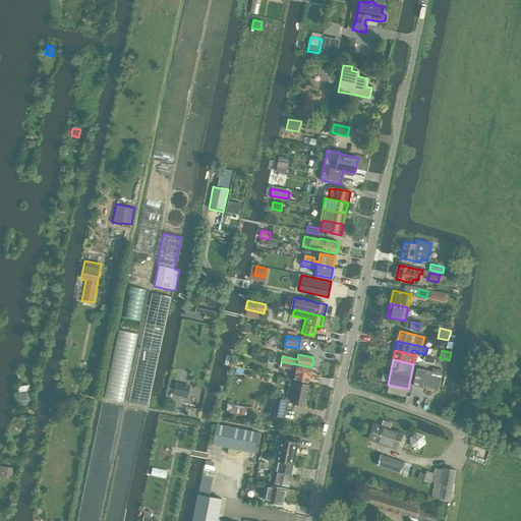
[(308,378),(309,378),(309,375),(310,375),(311,371),(310,371),(311,367),(281,361),(280,366),(295,369),(293,380),(307,383),(308,378)]
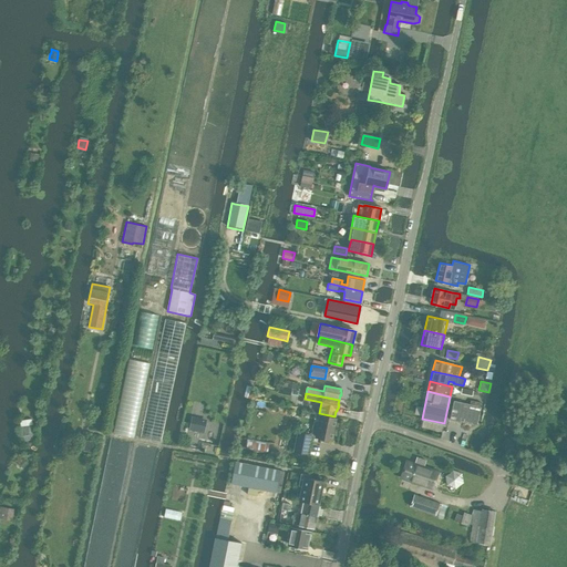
[(476,425),(481,406),(470,404),(453,401),(450,420),(476,425)]
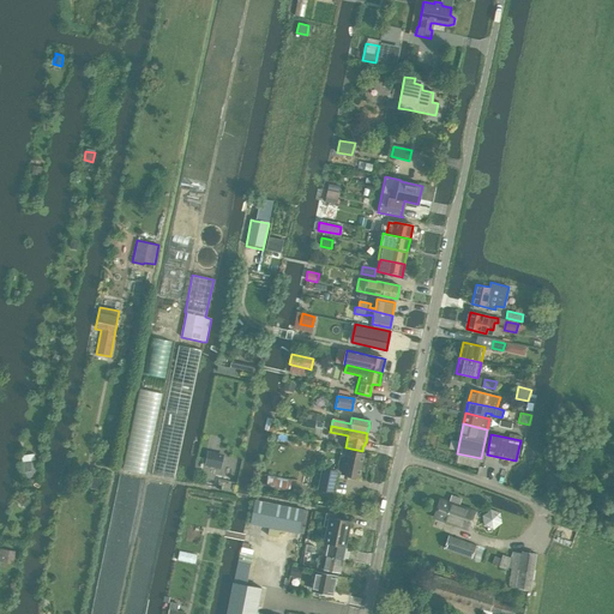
[(359,477),(363,453),(347,450),(342,474),(359,477)]
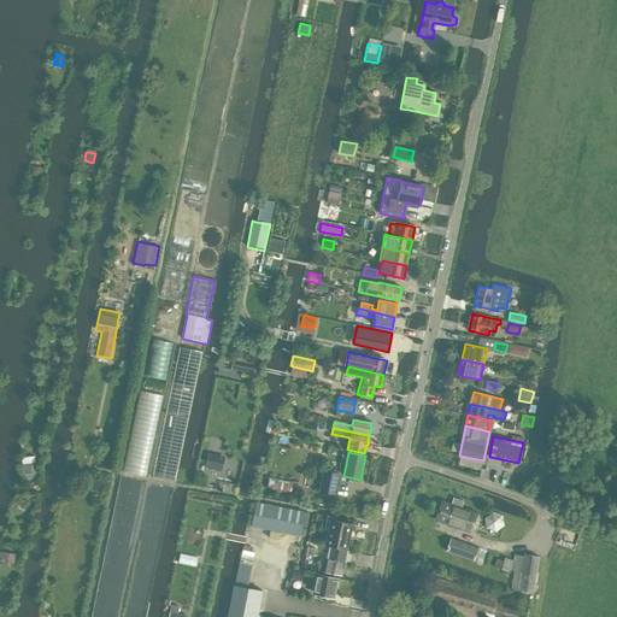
[(209,454),(206,468),(219,470),(222,457),(209,454)]
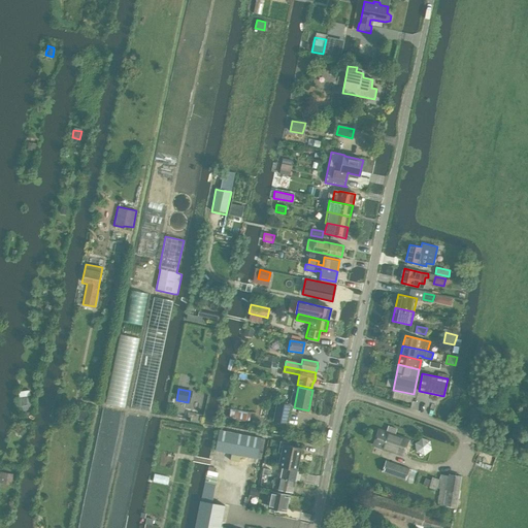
[(31,407),(29,396),(19,397),(21,408),(31,407)]
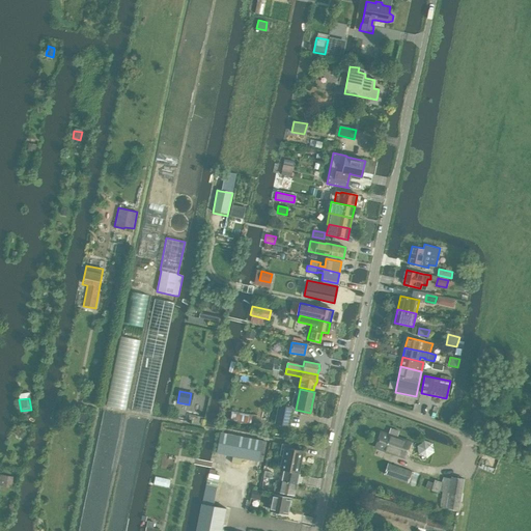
[(274,423),(275,423),(287,426),(289,415),(286,415),(288,407),(278,404),(274,423)]
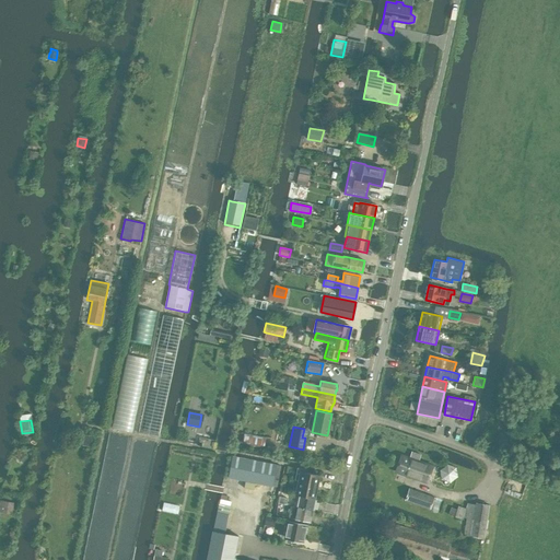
[(91,446),(92,436),(84,435),(82,445),(91,446)]
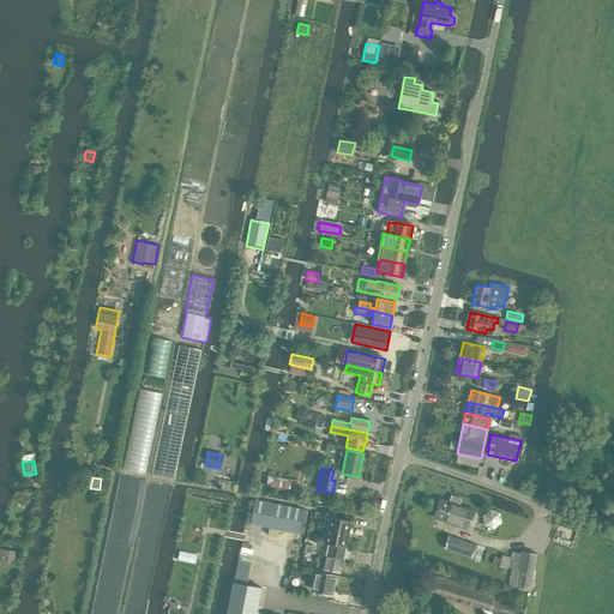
[(440,500),(434,517),(468,529),(474,512),(458,506),(461,499),(451,495),(449,503),(440,500)]
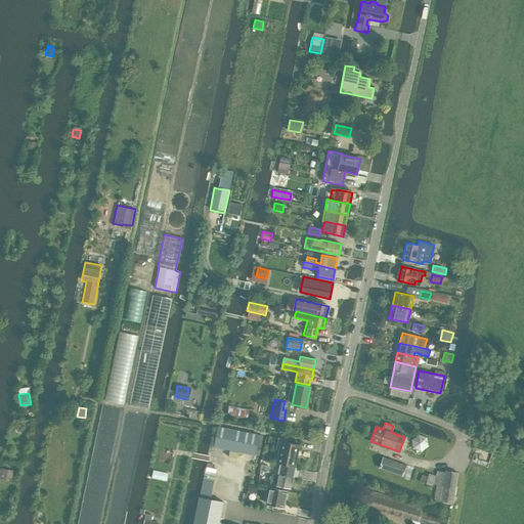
[(22,424),(16,428),(20,432),(26,428),(22,424)]
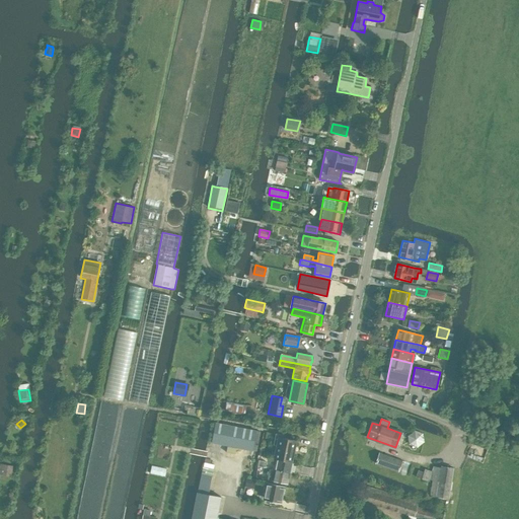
[(215,423),(212,443),(227,446),(226,452),(234,454),(236,447),(251,450),(255,431),(215,423)]
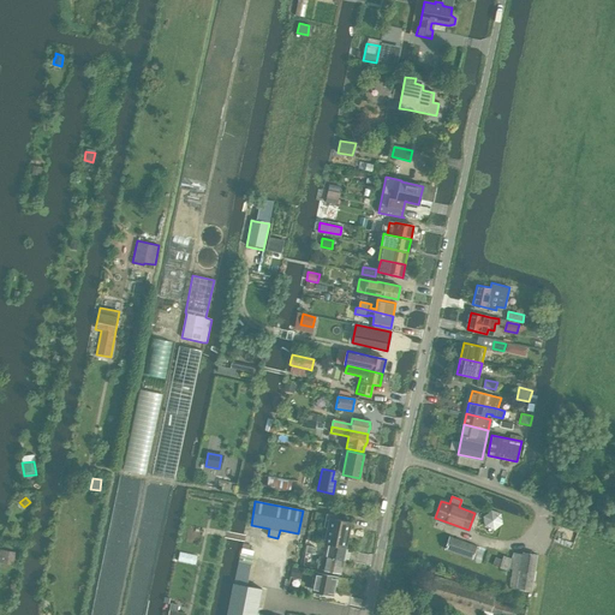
[(327,527),(327,531),(347,535),(351,521),(327,517),(324,527),(327,527)]
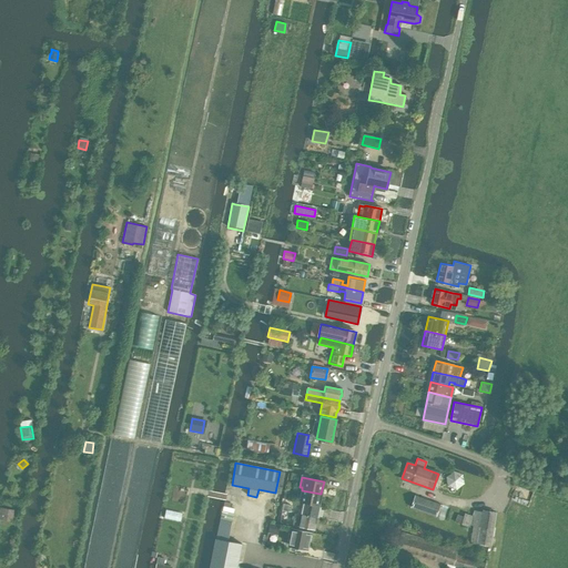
[(300,501),(304,503),(318,506),(321,494),(302,490),(300,501)]
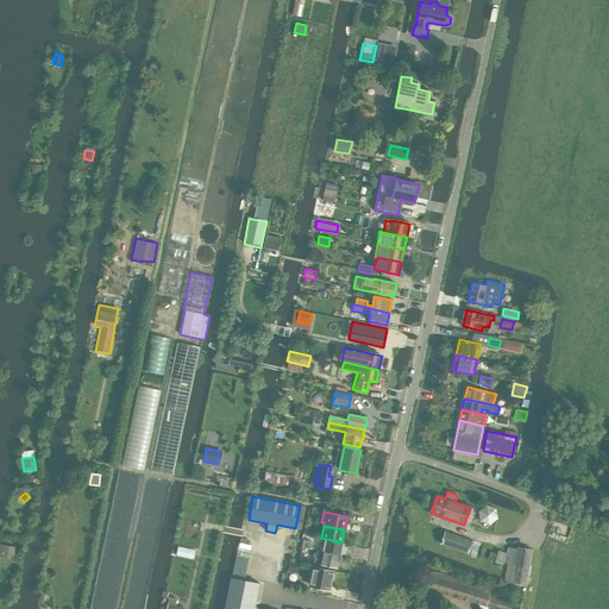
[(473,545),(475,542),(445,532),(440,544),(468,553),(471,544),(473,545)]
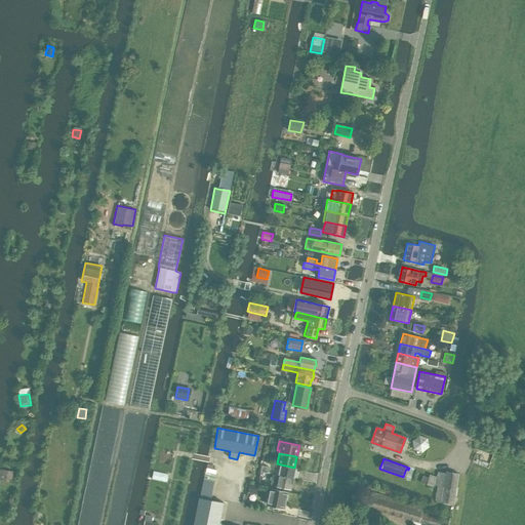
[(276,471),(275,475),(292,479),(294,468),(281,465),(279,472),(276,471)]
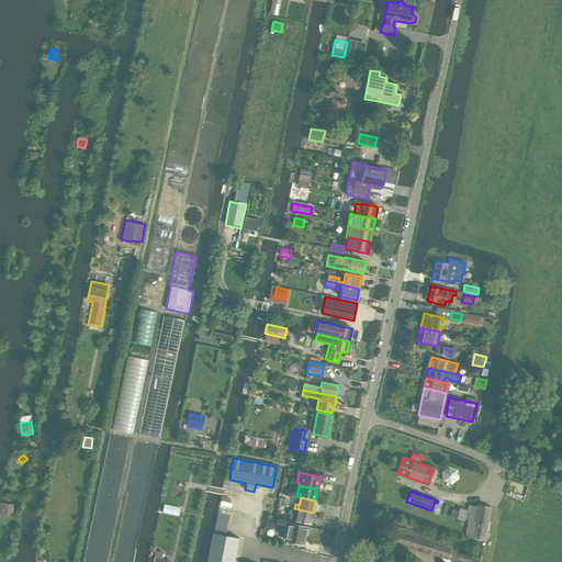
[(0,513),(12,516),(14,505),(0,502),(0,513)]
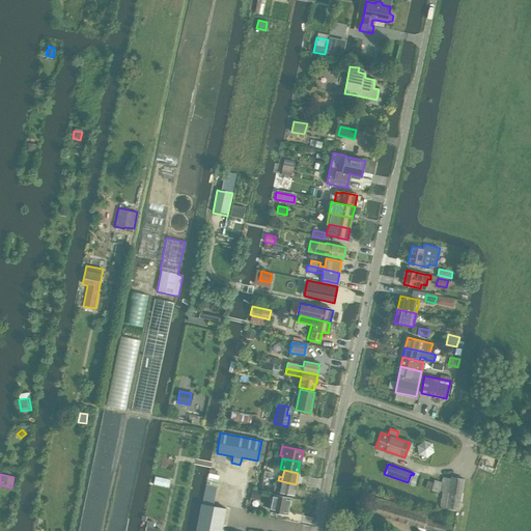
[(428,481),(425,488),(438,493),(439,491),(442,491),(439,508),(447,510),(447,508),(458,510),(464,478),(451,476),(451,478),(443,477),(441,482),(435,479),(432,483),(428,481)]
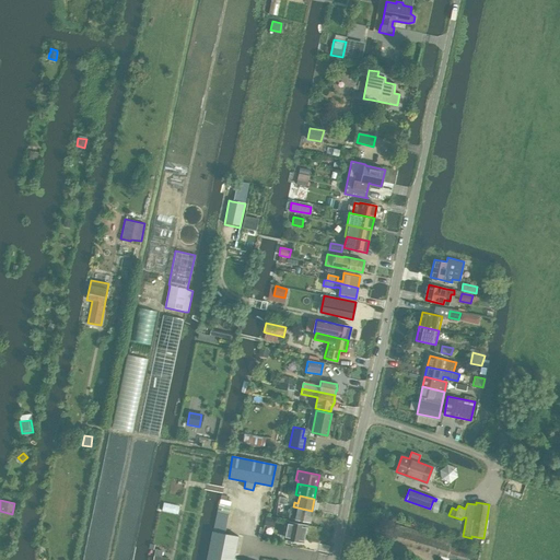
[(312,511),(293,506),(291,506),(289,513),(288,517),(310,522),(312,511)]
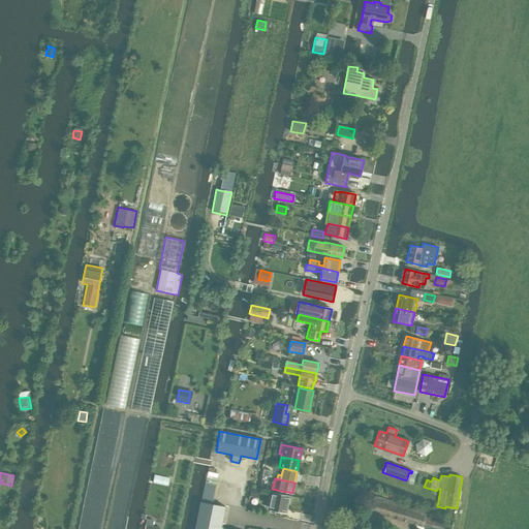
[(200,501),(194,528),(220,528),(225,506),(212,504),(216,486),(206,484),(201,502),(200,501)]
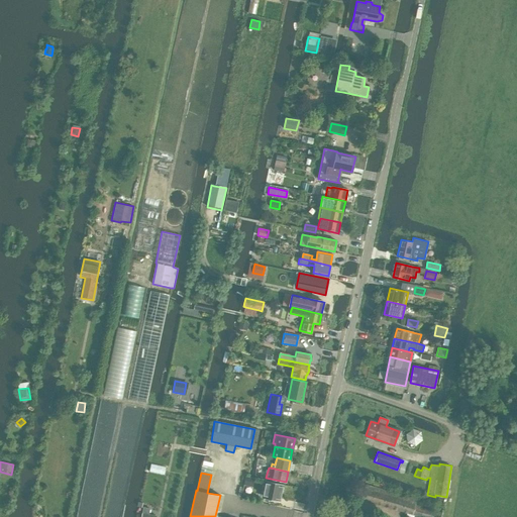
[(245,477),(244,485),(250,486),(252,479),(245,477)]
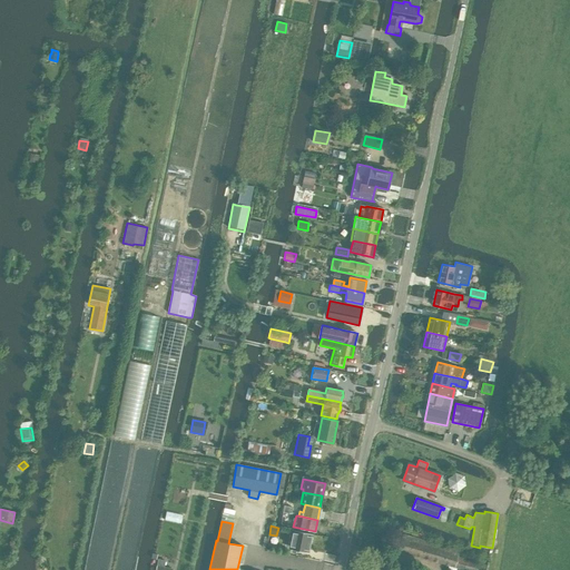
[(297,550),(308,552),(312,534),(291,530),(290,537),(292,538),(290,546),(297,547),(297,550)]
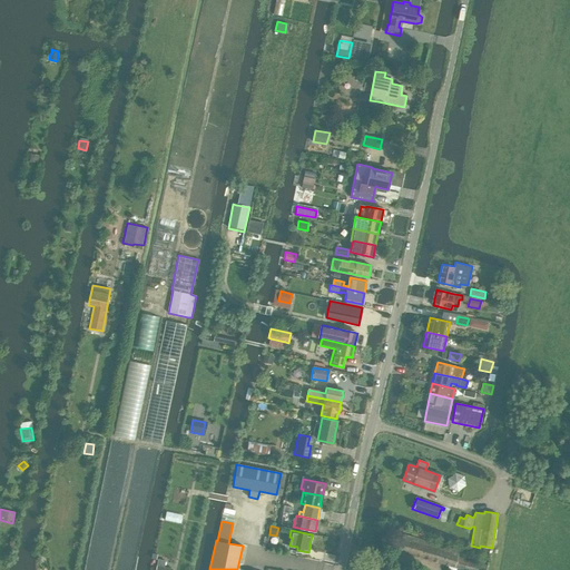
[(459,551),(431,542),(403,534),(399,551),(448,566),(446,569),(450,569),(451,569),(452,567),(462,569),(475,569),(478,564),(460,559),(460,558),(458,557),(459,551)]
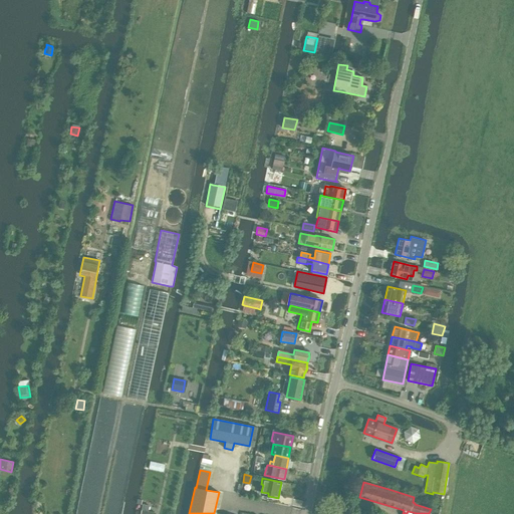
[(143,504),(141,513),(153,513),(154,513),(148,511),(149,506),(143,504)]
